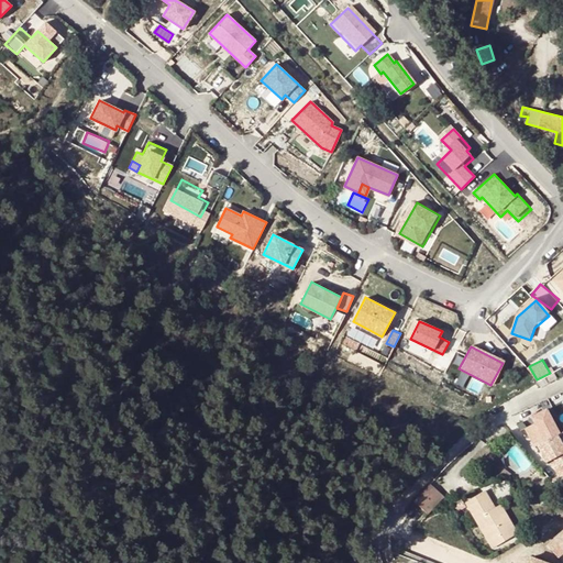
[(548,409),(536,416),(538,421),(528,427),(537,445),(540,443),(560,434),(548,409)]
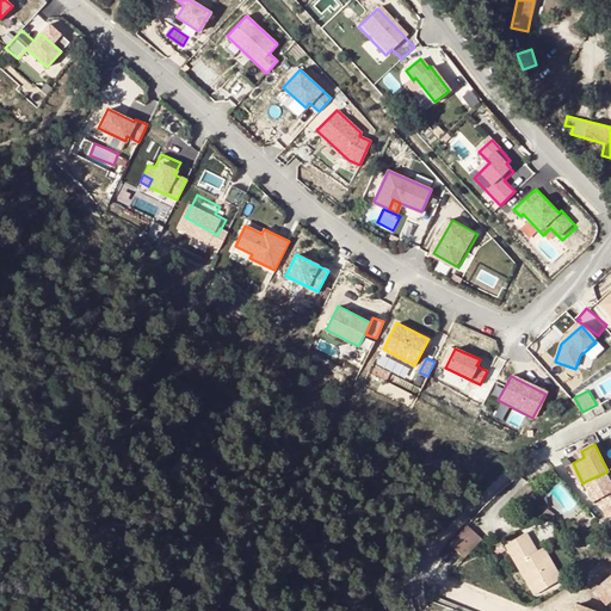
[(610,469),(608,471),(586,481),(596,500),(610,492),(610,469)]
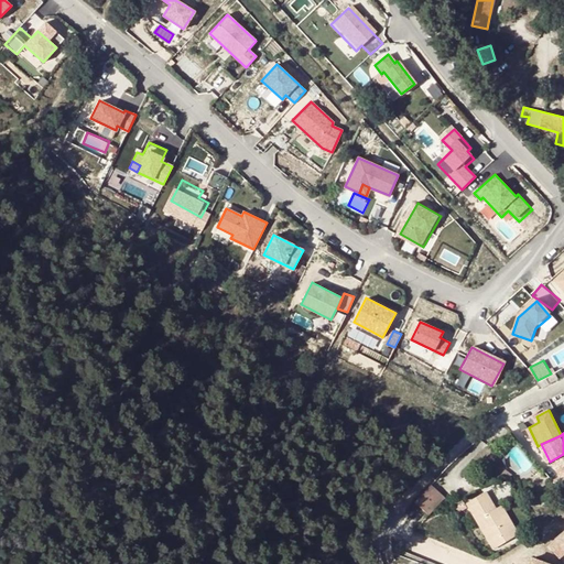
[(501,467),(500,477),(506,480),(512,475),(501,467)]
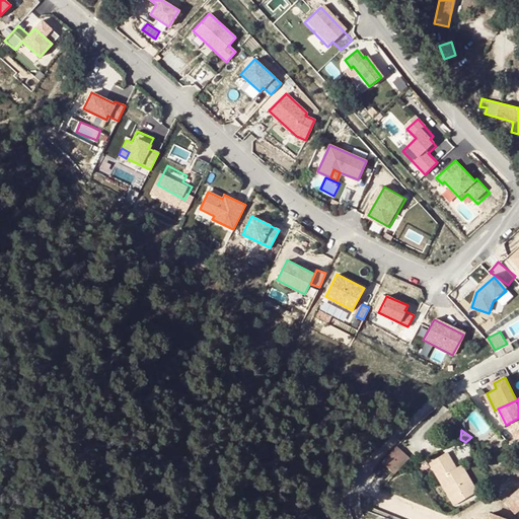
[(500,443),(492,449),(496,456),(504,450),(500,443)]
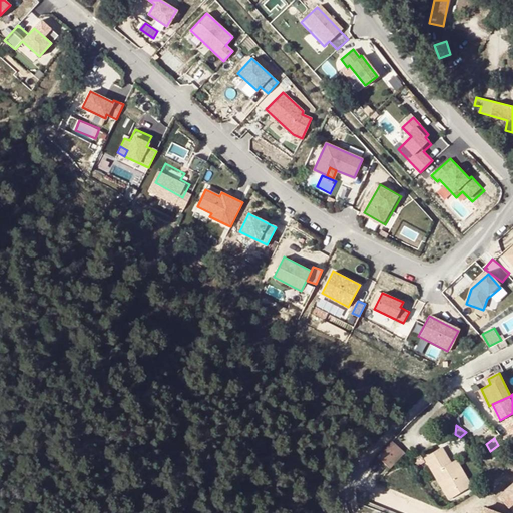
[(378,457),(391,470),(405,454),(391,442),(378,457)]
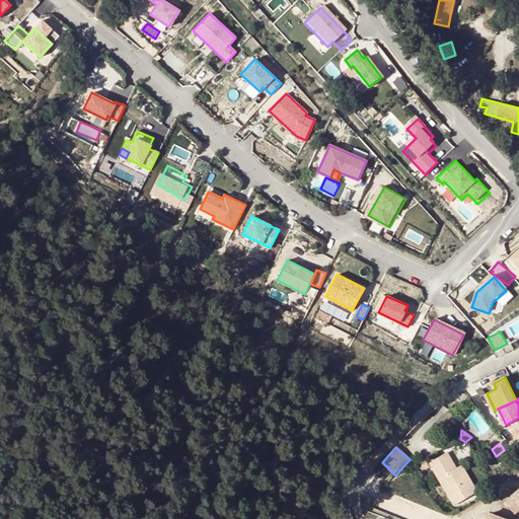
[(461,465),(456,468),(448,473),(444,466),(451,461),(447,453),(430,462),(455,506),(476,493),(461,465)]
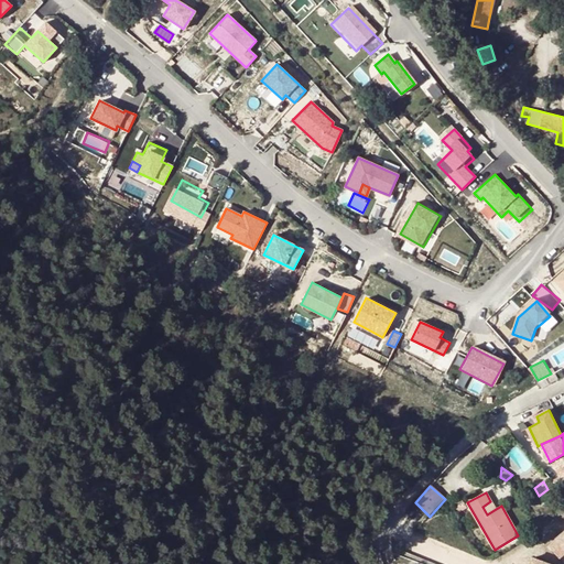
[(496,509),(490,501),(483,507),(487,514),(496,509)]
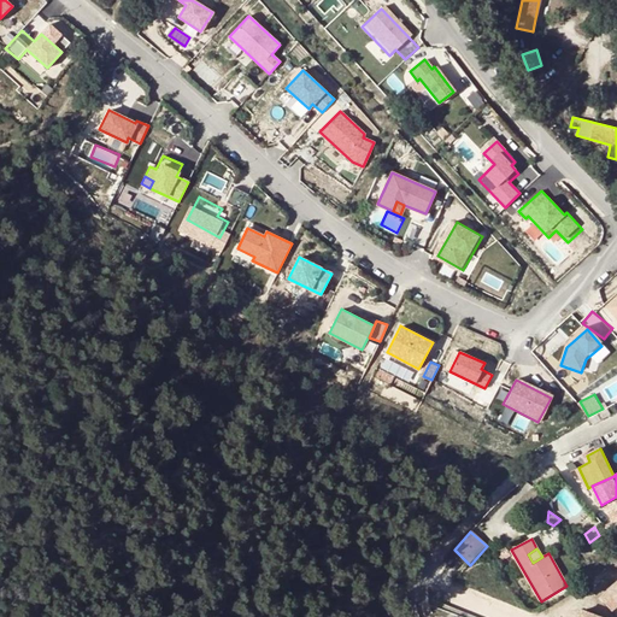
[(511,557),(507,551),(498,556),(501,562),(511,557)]
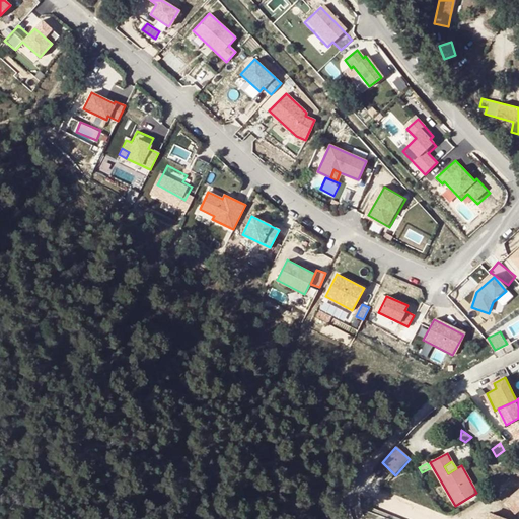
[(518,490),(506,502),(516,514),(518,511),(518,490)]
